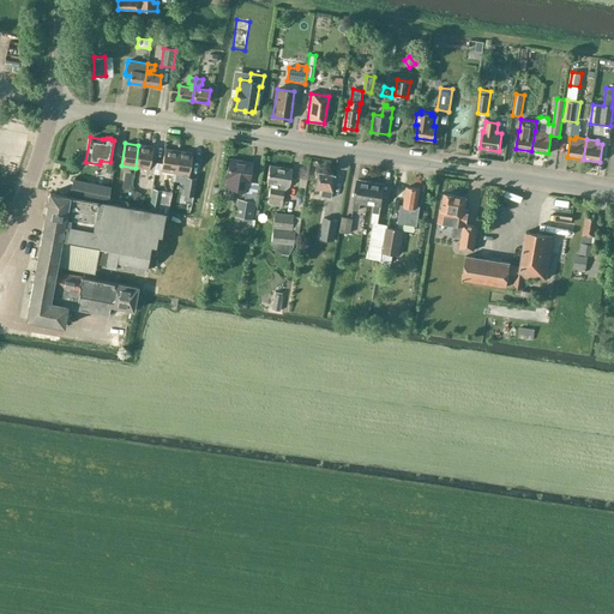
[(155,174),(156,162),(150,162),(152,146),(138,145),(136,168),(149,169),(149,173),(155,174)]
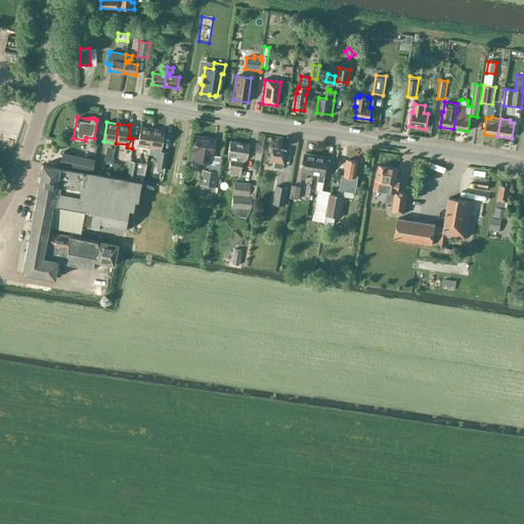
[(138,139),(133,138),(132,148),(137,149),(137,146),(149,148),(153,129),(140,127),(138,139)]
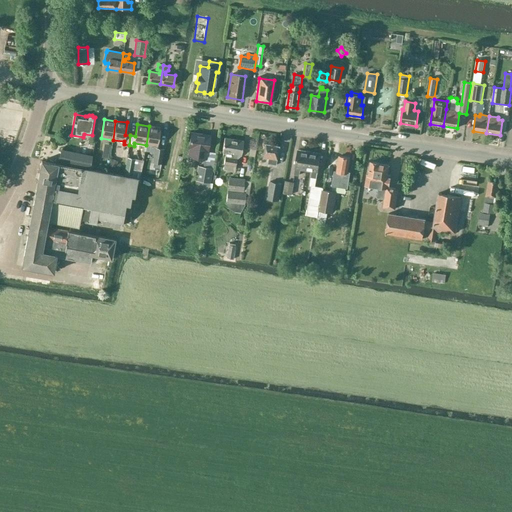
[(149,126),(146,145),(157,147),(160,128),(149,126)]
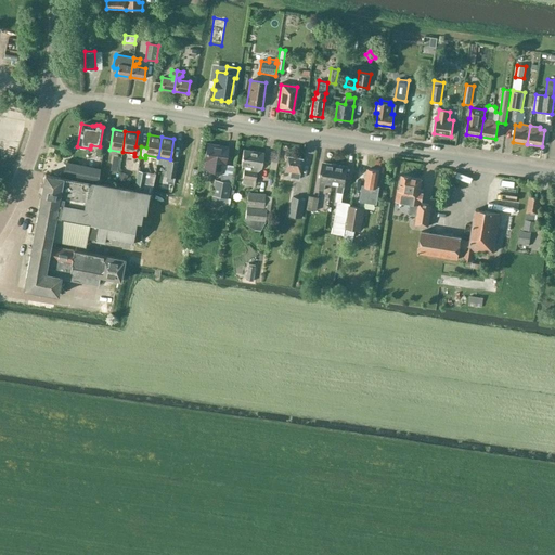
[(204,160),(205,160),(204,170),(224,172),(226,164),(224,164),(228,147),(207,144),(204,160)]
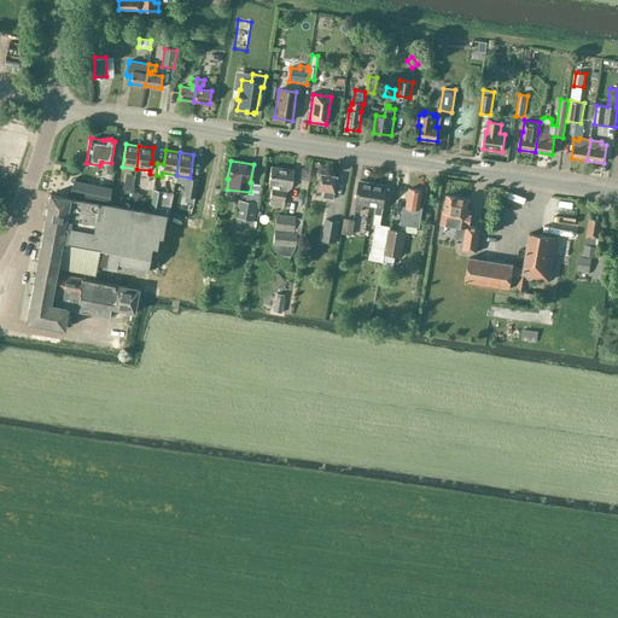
[(293,170),(270,167),(268,184),(273,185),(270,199),(284,202),(286,187),(291,187),(293,170)]
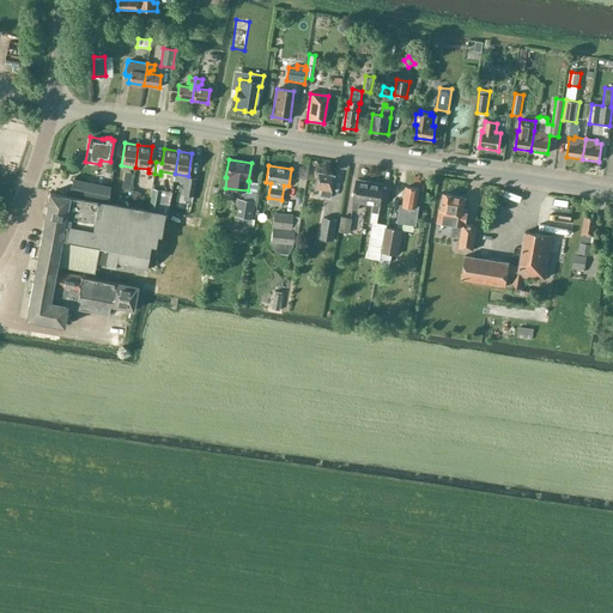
[(129,189),(132,174),(125,173),(122,188),(129,189)]
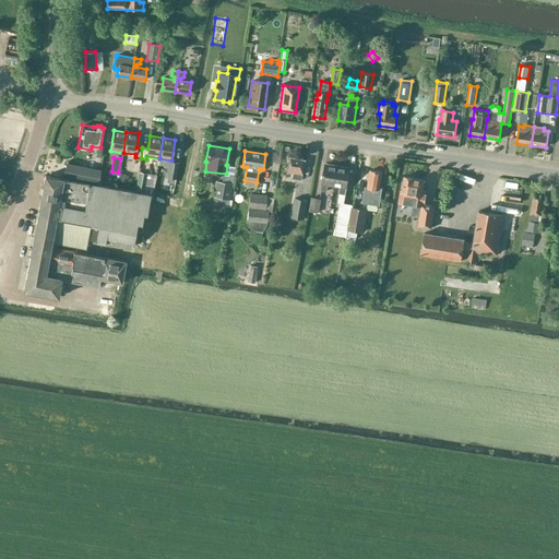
[(302,175),(305,161),(290,158),(287,171),(294,173),(293,178),(301,180),(302,175)]
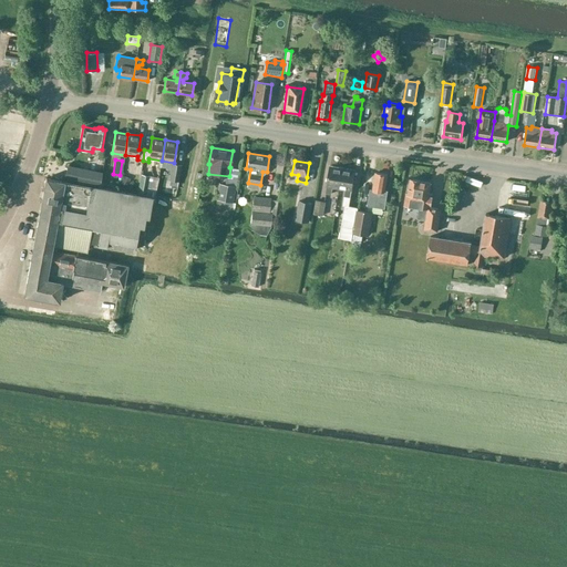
[(169,181),(179,183),(183,165),(173,163),(169,181)]
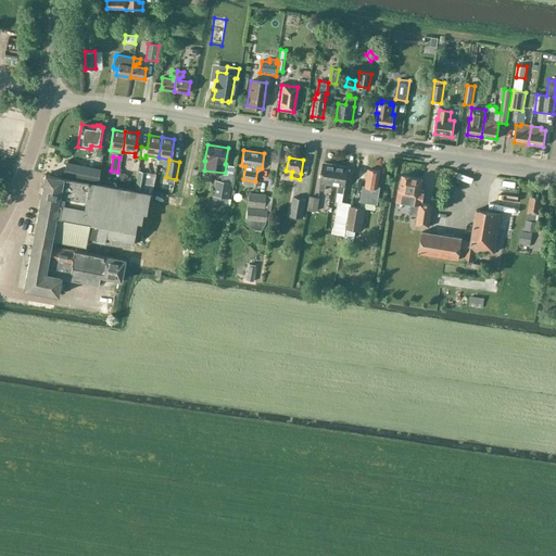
[(96,182),(99,169),(66,163),(63,176),(96,182)]
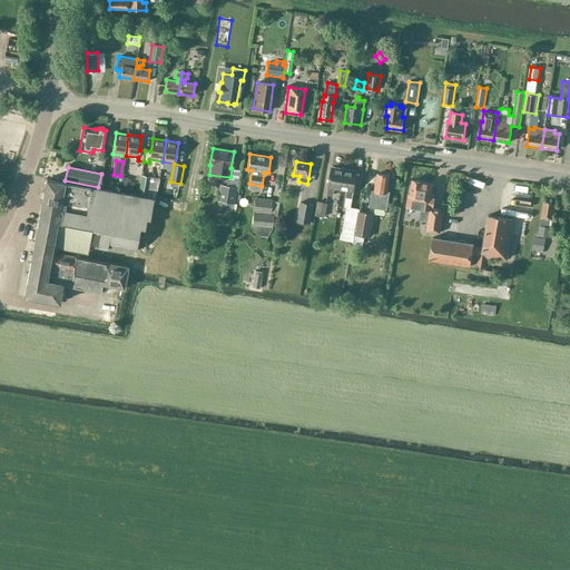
[(341,190),(344,169),(331,167),(327,188),(328,188),(327,195),(333,195),(334,189),(341,190)]
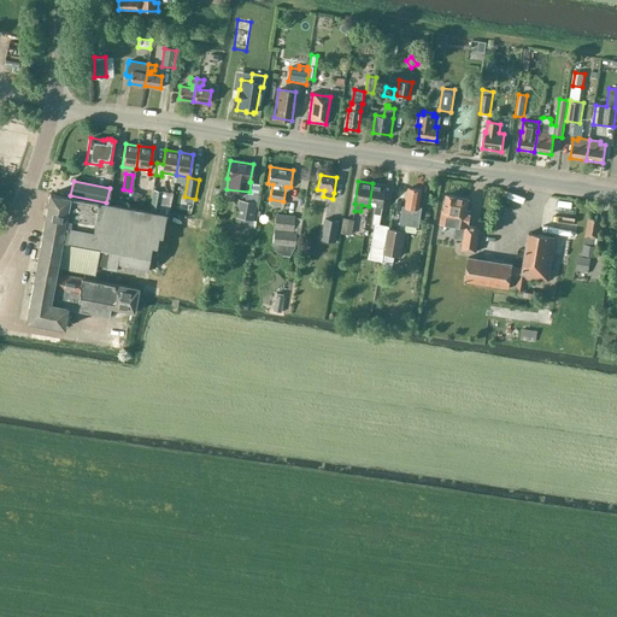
[(372,183),(369,206),(376,207),(375,213),(381,215),(382,209),(386,186),(372,183)]
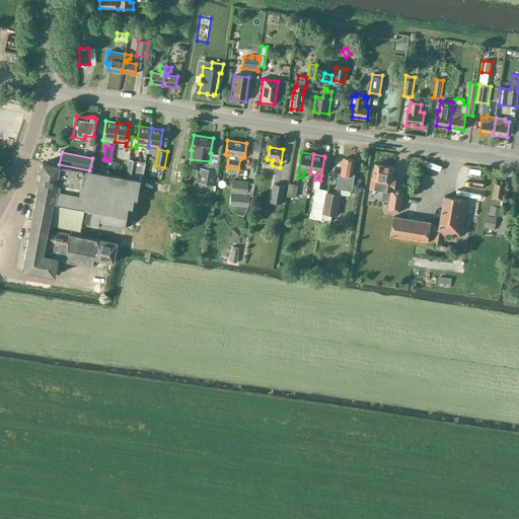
[(339,173),(337,189),(352,191),(354,174),(352,174),(354,160),(344,158),(341,174),(339,173)]
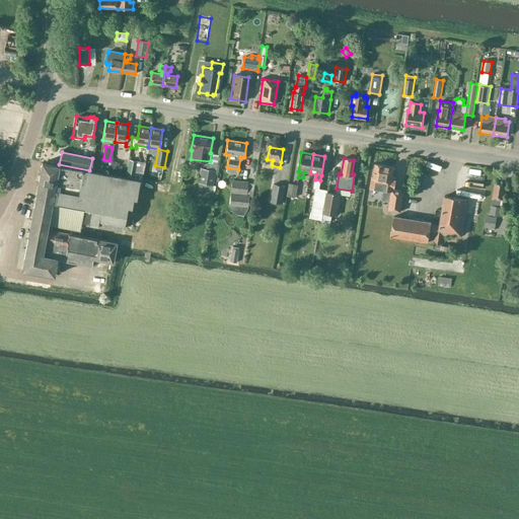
[(137,180),(142,181),(146,162),(130,159),(127,175),(137,177),(137,180)]
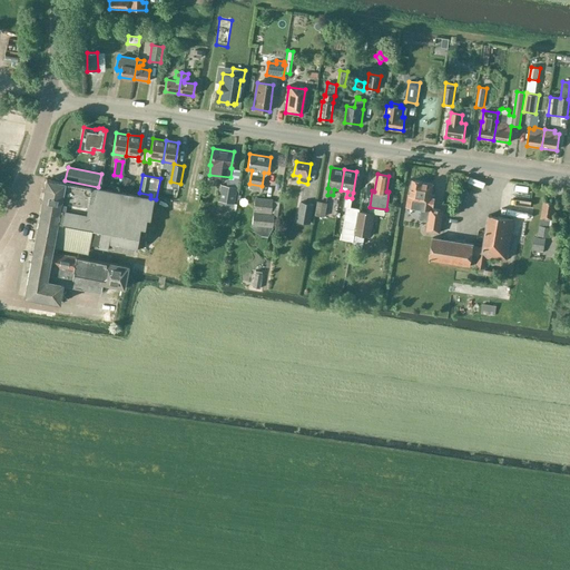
[(46,179),(25,296),(58,303),(61,285),(61,284),(45,281),(49,253),(51,254),(52,246),(87,253),(88,245),(135,252),(137,235),(143,236),(146,219),(149,219),(153,199),(46,179)]
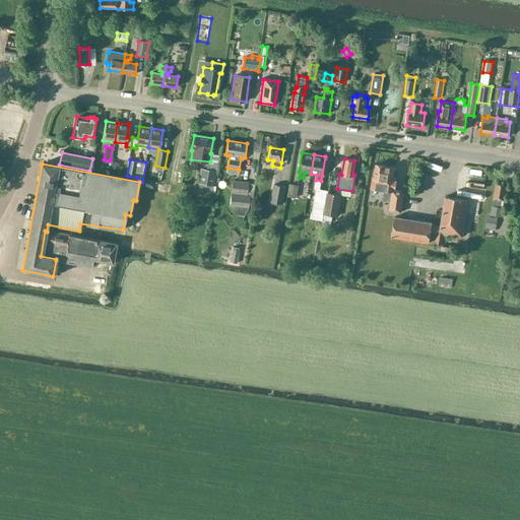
[(385,166),(376,165),(374,178),(373,178),(371,188),(382,190),(384,193),(383,201),(390,202),(388,211),(401,213),(405,192),(394,190),(394,189),(395,189),(397,181),(396,181),(397,177),(394,177),(396,169),(385,167),(385,166)]
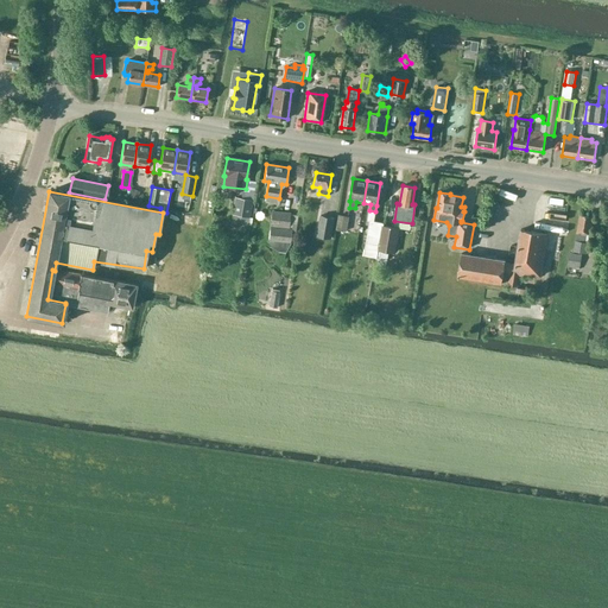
[(182,197),(175,201),(177,208),(185,203),(182,197)]
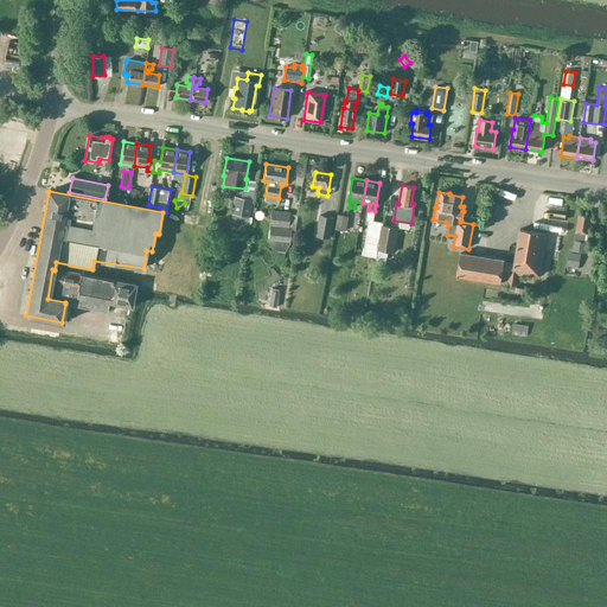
[(249,224),(250,217),(254,200),(234,198),(231,215),(232,215),(231,221),(249,224)]
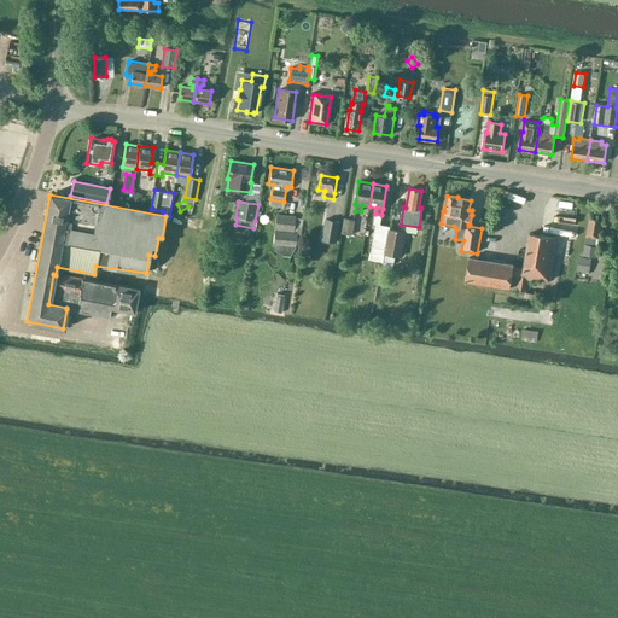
[(560,223),(572,225),(573,205),(560,205),(560,223)]
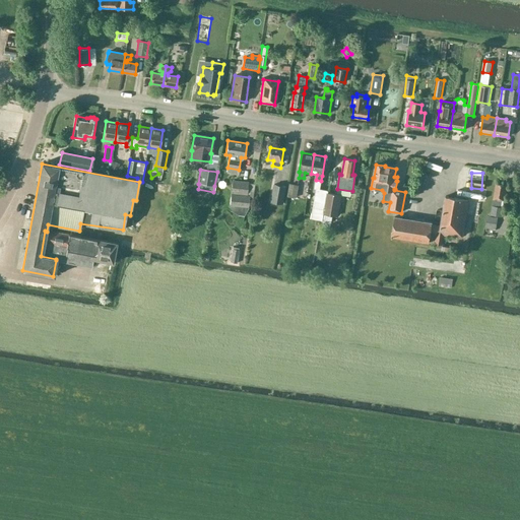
[(245,215),(248,209),(249,195),(252,196),(253,184),(233,182),(230,207),(232,211),(238,214),(245,215)]
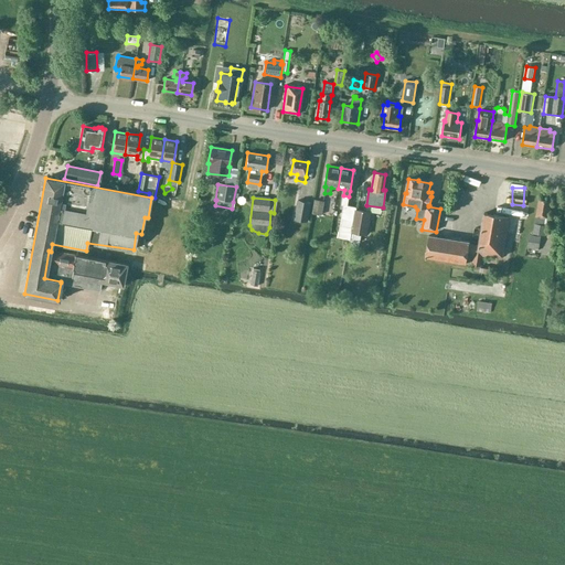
[(295,220),(309,222),(312,203),(298,200),(295,220)]
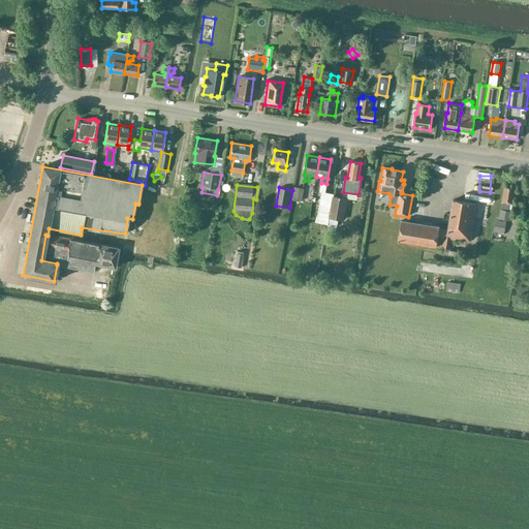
[(293,200),(302,201),(304,188),(296,187),(293,200)]
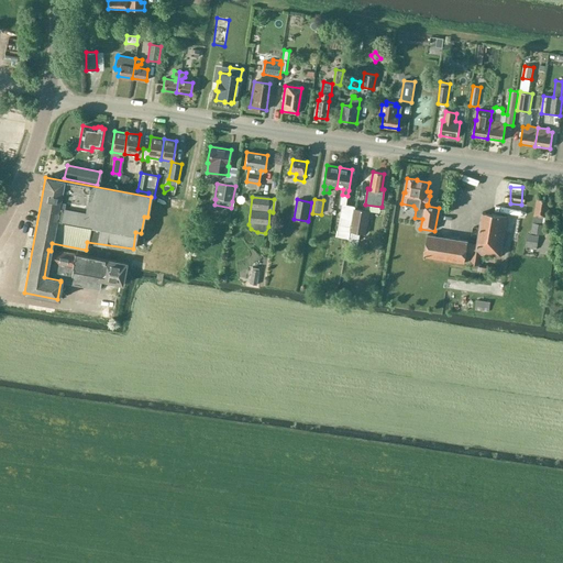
[(549,201),(537,199),(531,232),(543,234),(549,201)]
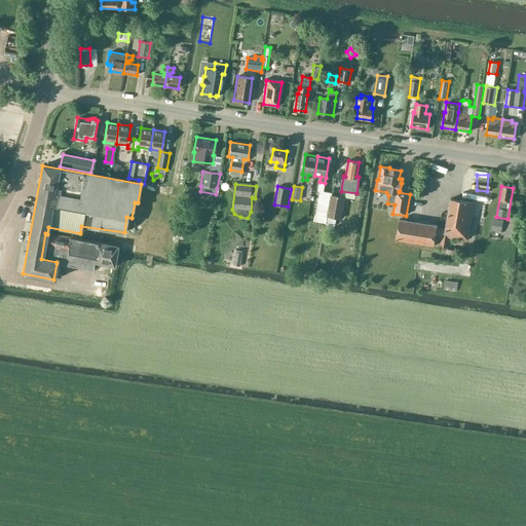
[(329,204),(332,191),(318,188),(315,201),(329,204)]
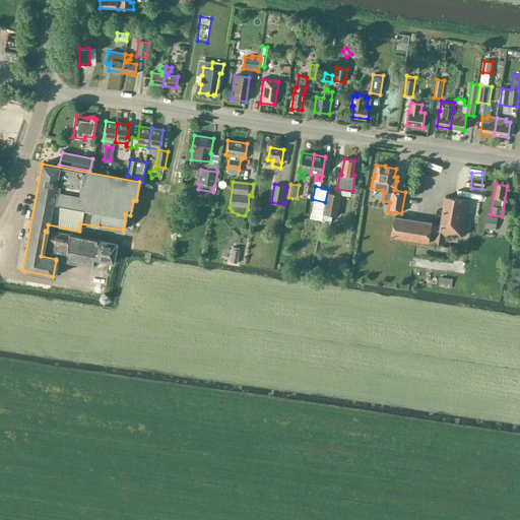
[(340,196),(327,193),(324,213),(337,215),(340,196)]
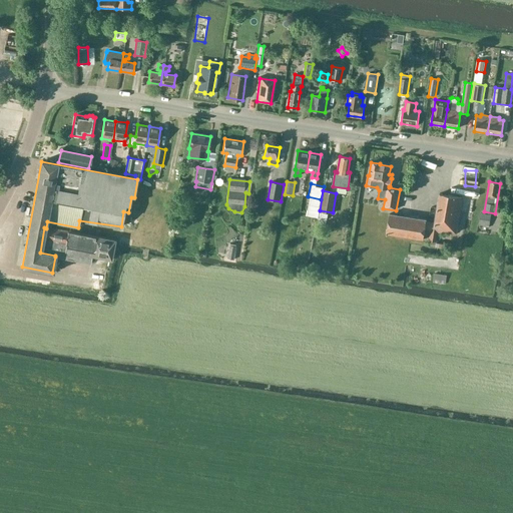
[(439,229),(438,232),(441,233),(442,230),(456,232),(461,197),(439,193),(435,223),(439,223),(438,229),(439,229)]
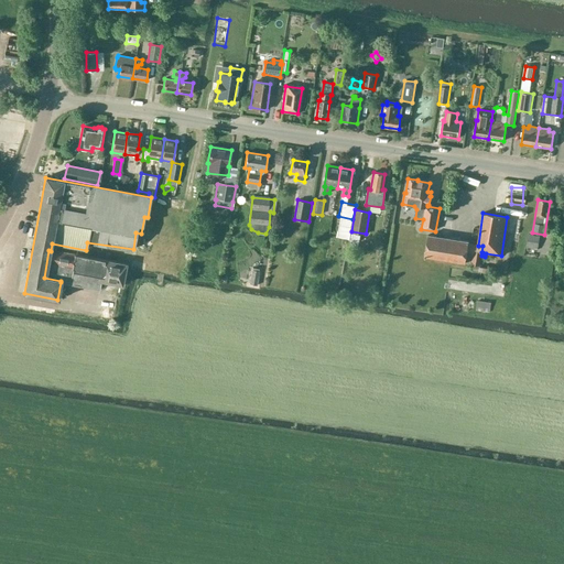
[(483,246),(478,246),(468,243),(468,241),(427,235),(424,257),(465,263),(466,253),(472,255),(470,264),(480,266),(481,256),(483,252),(481,252),(483,246)]
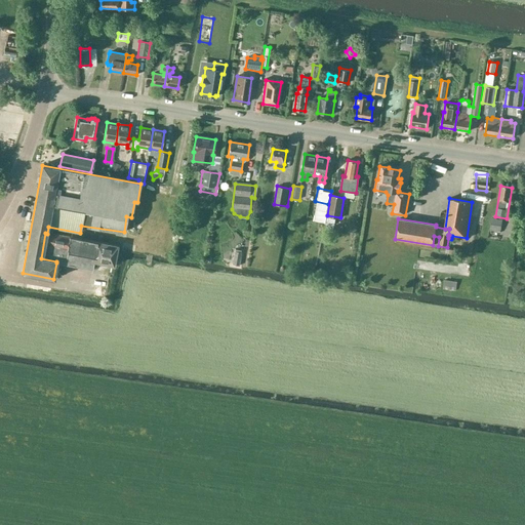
[(490,231),(500,233),(502,219),(492,218),(490,231)]
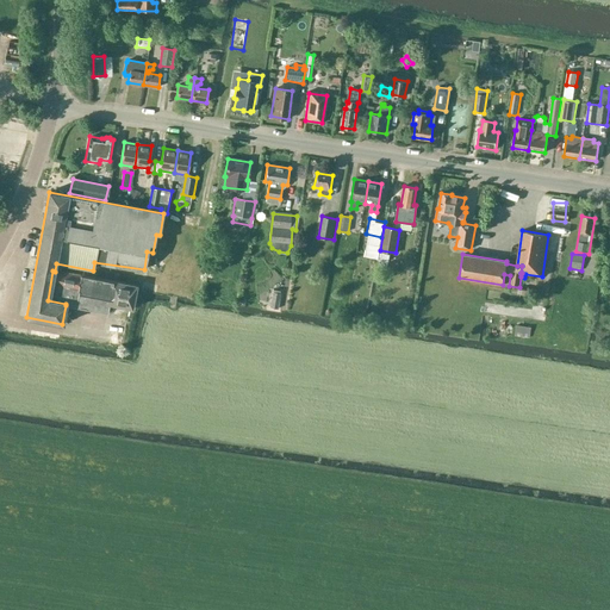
[(80,277),(55,272),(53,271),(48,300),(66,304),(66,305),(106,313),(109,305),(131,309),(136,285),(80,277)]
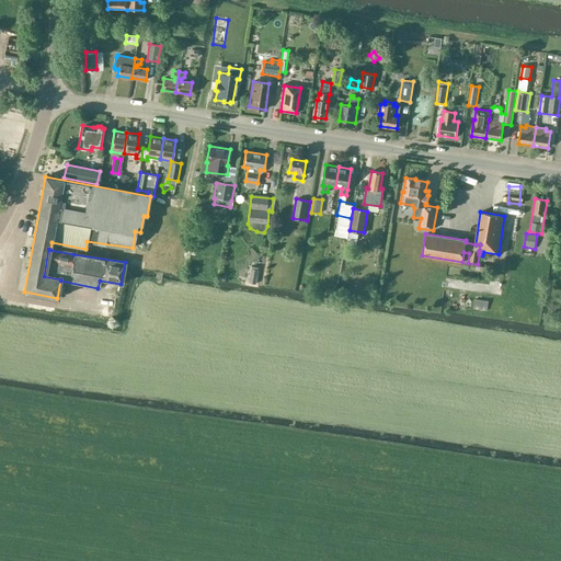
[(477,270),(496,273),(497,266),(478,263),(477,270)]
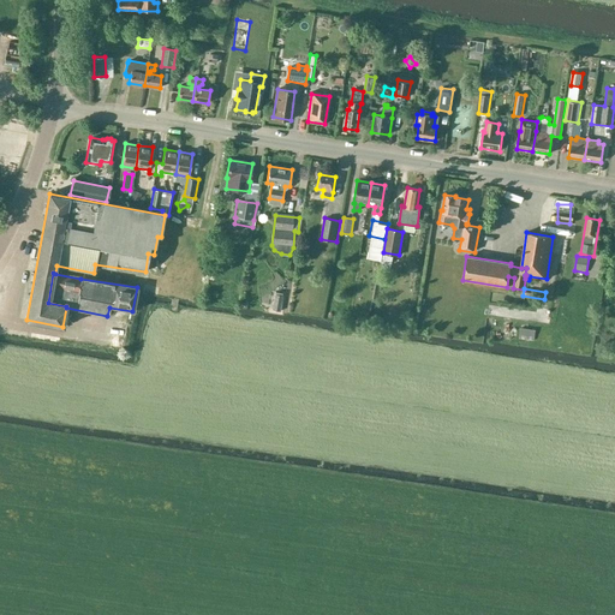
[(273,310),(281,312),(284,296),(275,294),(273,310)]
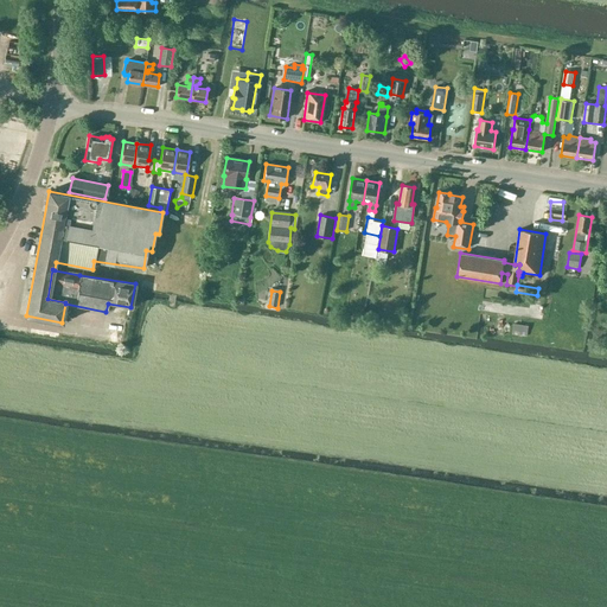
[(515,324),(513,334),(528,337),(529,325),(515,324)]
